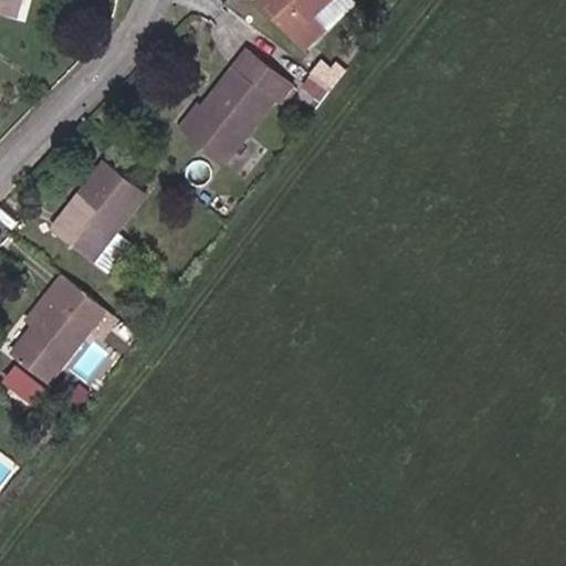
[(0,0),(0,12),(10,16),(13,0),(0,0)]
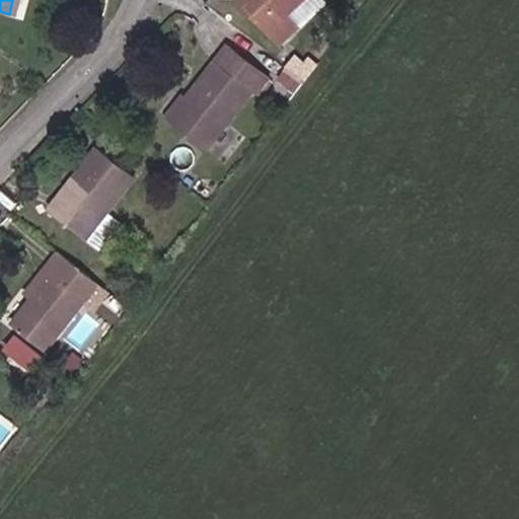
[(15,15),(19,0),(12,0),(9,14),(15,15)]
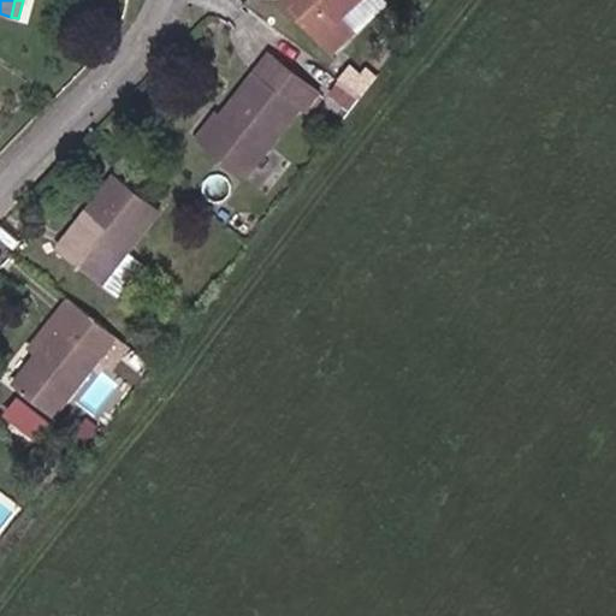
[(283,0),(282,1),(318,40),(360,0),(283,0)]
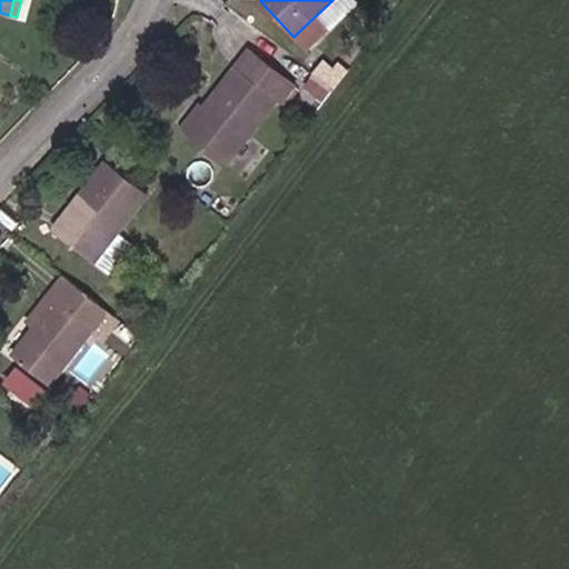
[(306,49),(355,3),(351,0),(332,0),(293,37),(306,49)]
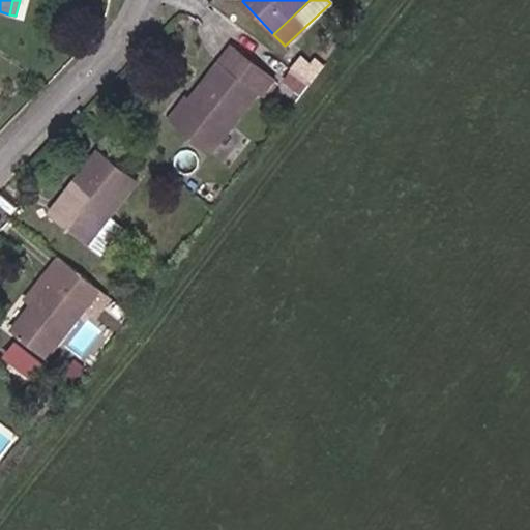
[(275,81),(231,47),(189,101),(172,122),(207,150),(255,89),(263,95),(275,81)]
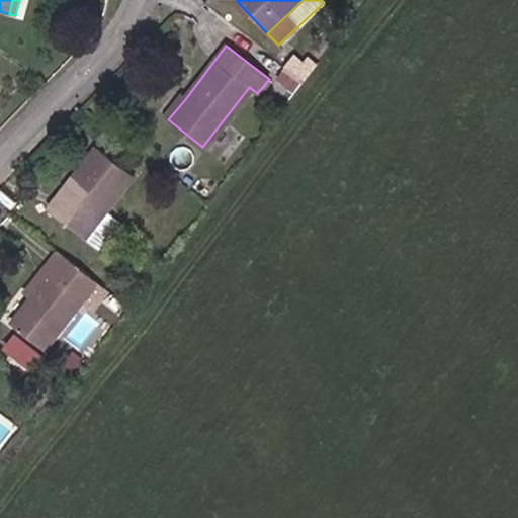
[(318,64),(309,57),(305,62),(295,56),(286,68),(288,69),(305,81),(318,64)]
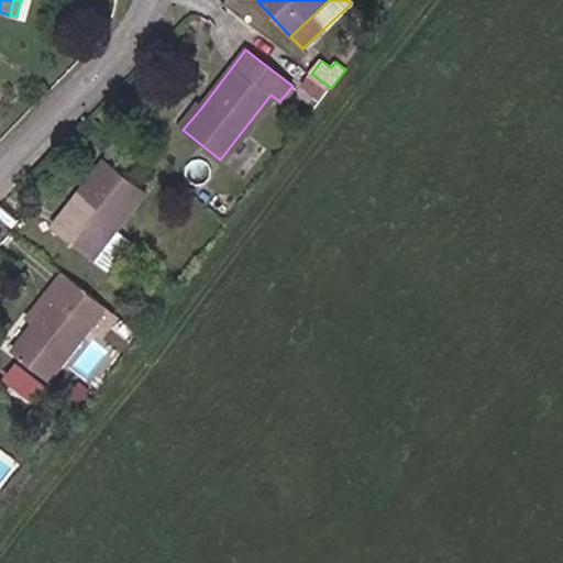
[(331,88),(313,75),(305,86),(322,99),(331,88)]
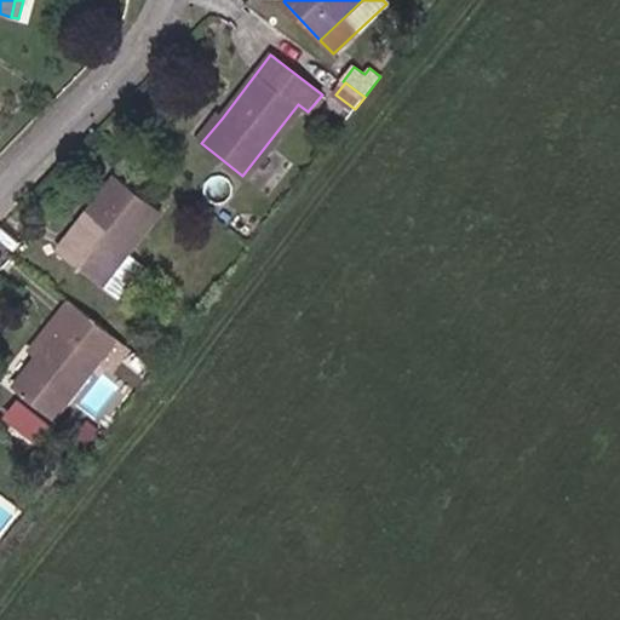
[(201,143),(222,119),(216,113),(196,138),(201,143)]
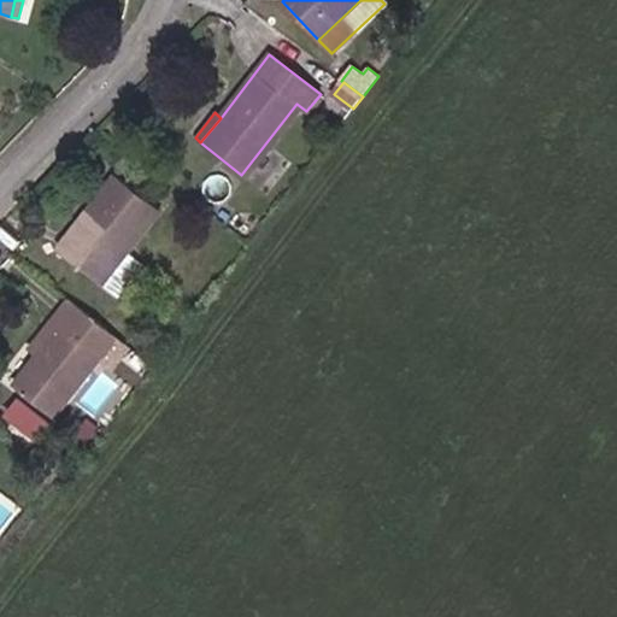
[(160,210),(117,176),(90,211),(97,215),(64,254),(101,285),(103,282),(128,252),(160,210)]
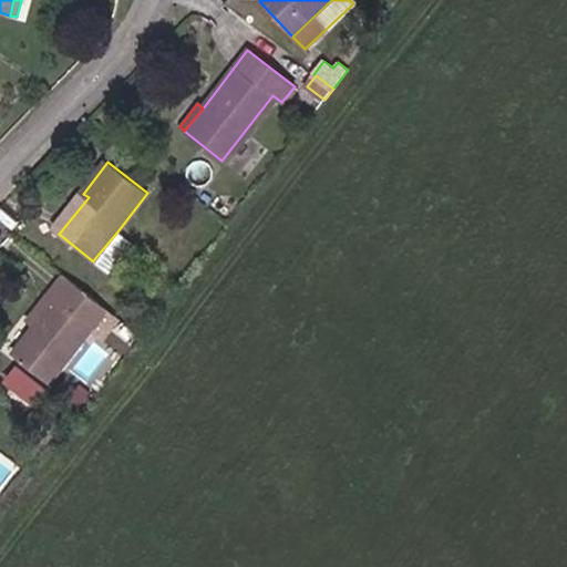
[(59,234),(89,197),(83,194),(54,229),(59,234)]
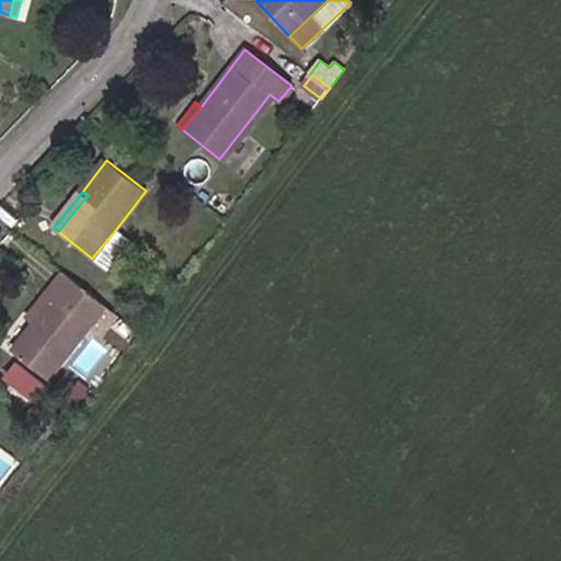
[(107,268),(130,240),(116,229),(93,256),(107,268)]
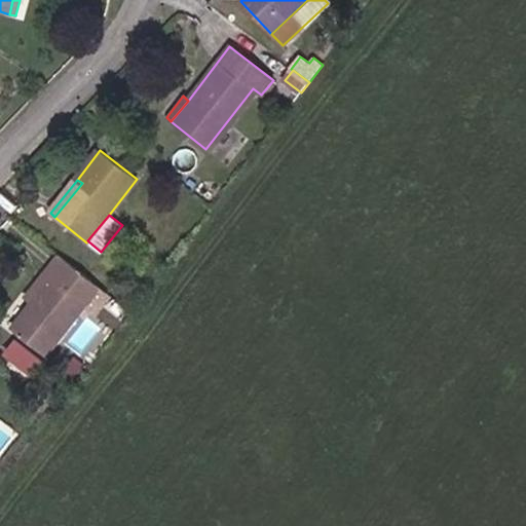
[(101,287),(59,255),(48,269),(54,274),(31,303),(11,329),(46,357),(101,287)]
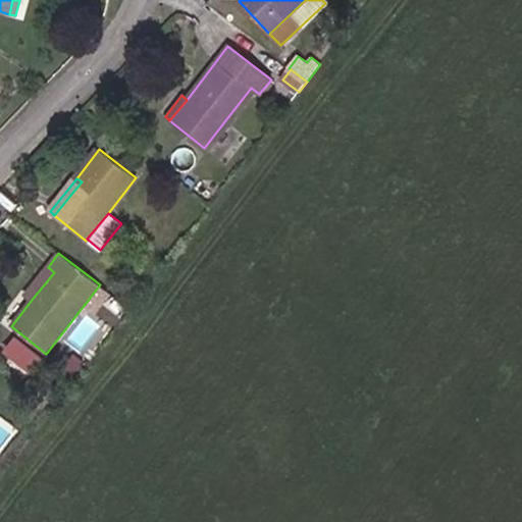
[(31,301),(54,272),(48,267),(24,297),(31,301)]
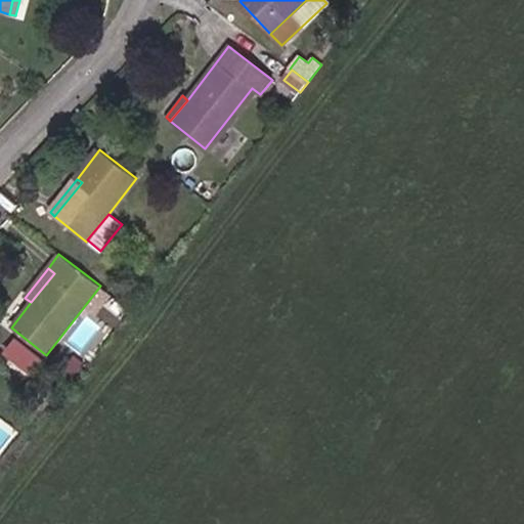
[(15,337),(5,352),(35,370),(44,355),(15,337)]
